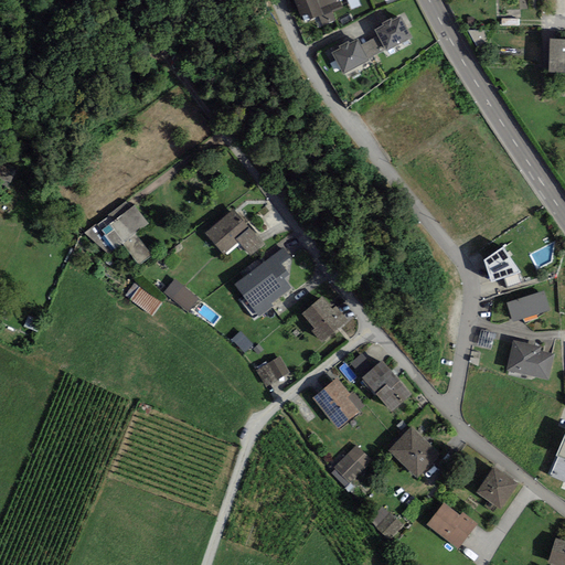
[(317,0),(294,0),(304,23),(319,17),(323,16),(321,9),(317,0)]
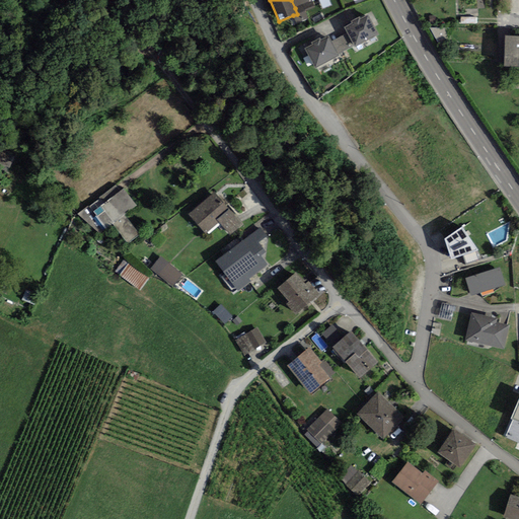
[(309,0),(291,0),(295,8),(310,1),(309,0)]
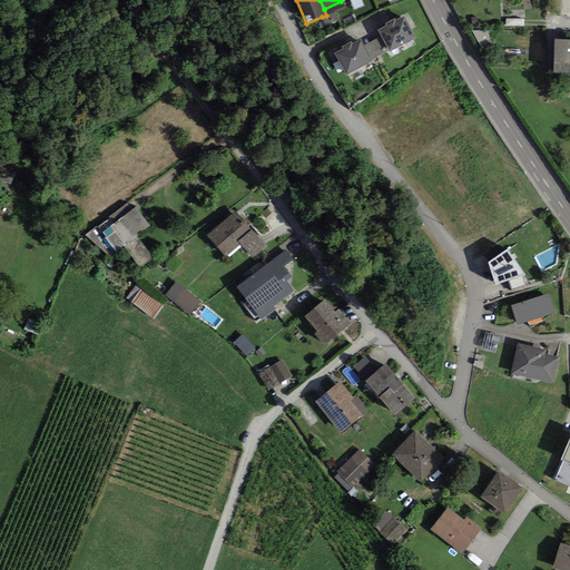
[(346,8),(343,1),(341,1),(324,9),(326,16),(322,17),(325,26),(338,20),(335,12),(346,8)]
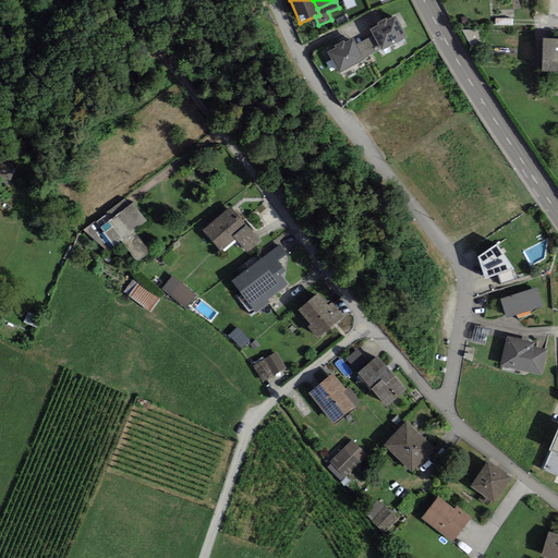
[(381,51),(407,37),(396,15),(388,20),(387,19),(377,23),(378,25),(370,29),(373,36),(380,49),(381,51)]
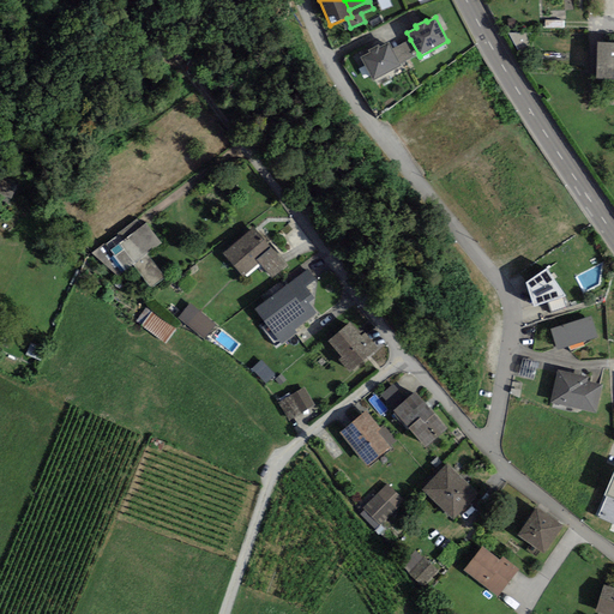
[(401,64),(419,54),(410,40),(392,49),(401,64)]
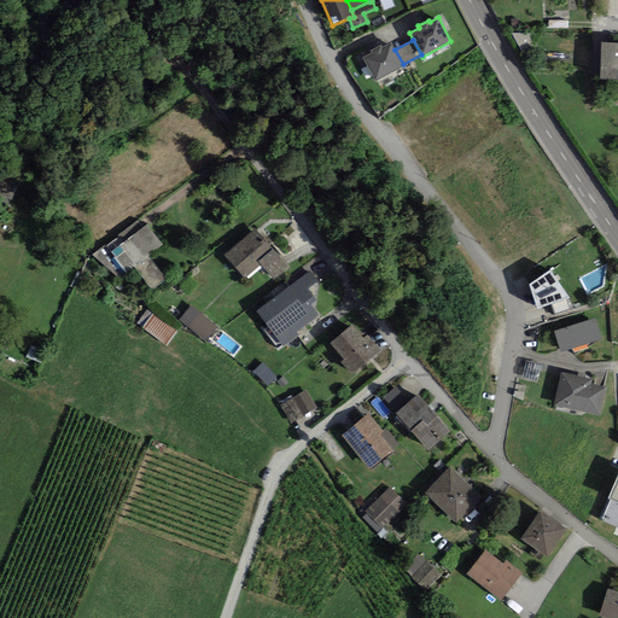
[(375,82),(404,66),(403,64),(395,50),(391,42),(383,47),(382,45),(371,51),(372,53),(362,58),(375,82)]
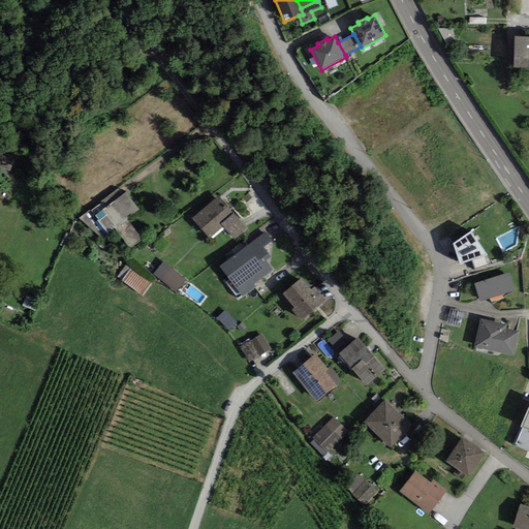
[(528,36),(515,36),(514,67),(528,67),(528,36)]
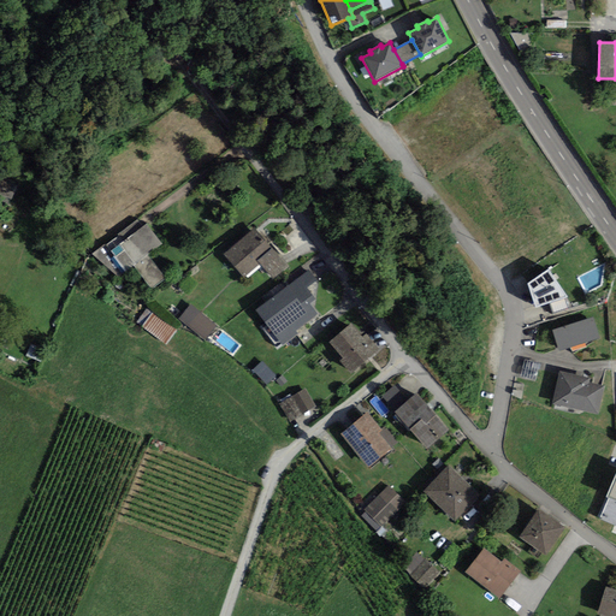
[(0,177),(0,194),(12,200),(18,185),(0,177)]
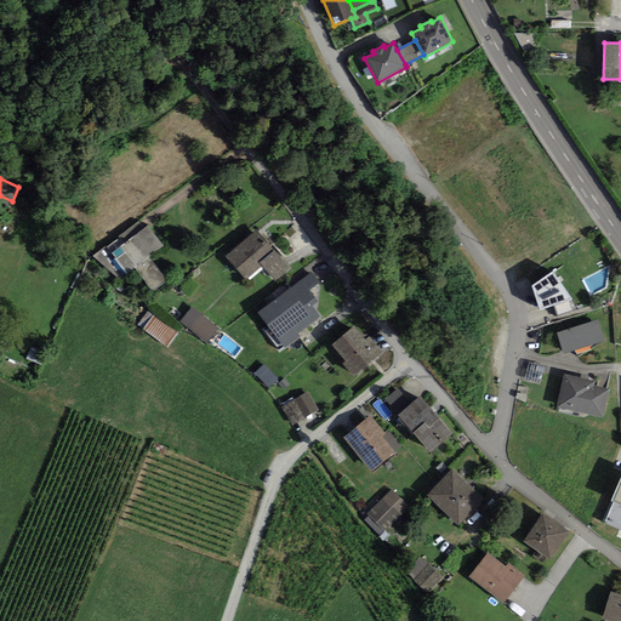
[(120,281),(135,269),(152,292),(167,280),(149,257),(164,246),(148,226),(144,228),(138,222),(93,256),(120,281)]
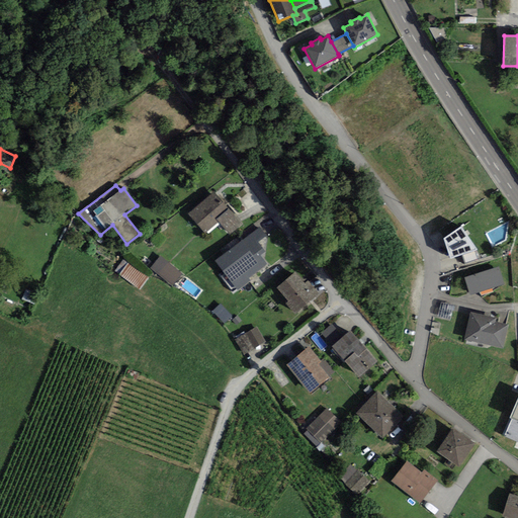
[(213,192),(188,213),(204,234),(219,223),(216,220),(228,209),(213,192)]
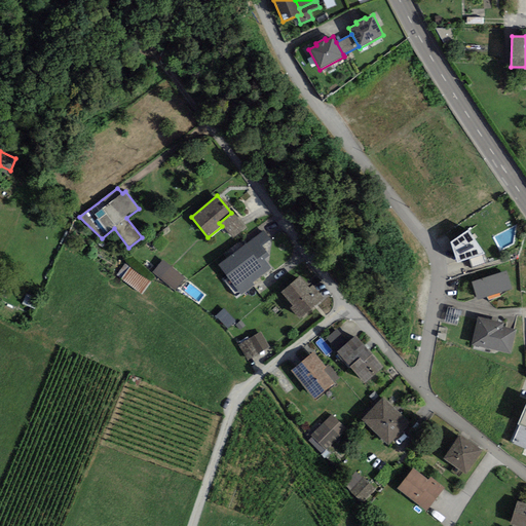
[(231,213),(219,223),(222,226),(233,238),(247,228),(231,213)]
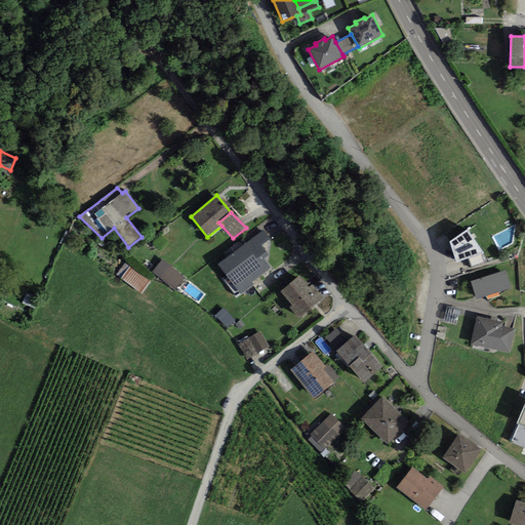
[(468,230),(450,242),(456,263),(468,258),(483,254),(484,254),(468,230)]
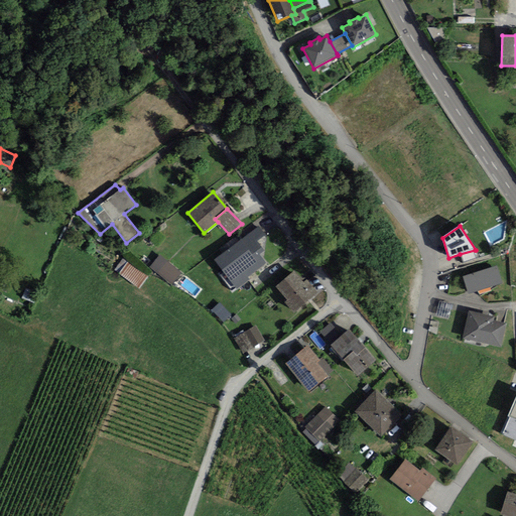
[(266,263),(259,254),(264,251),(257,241),(265,235),(259,227),(214,260),(236,289),(250,279),(248,276),(266,263)]
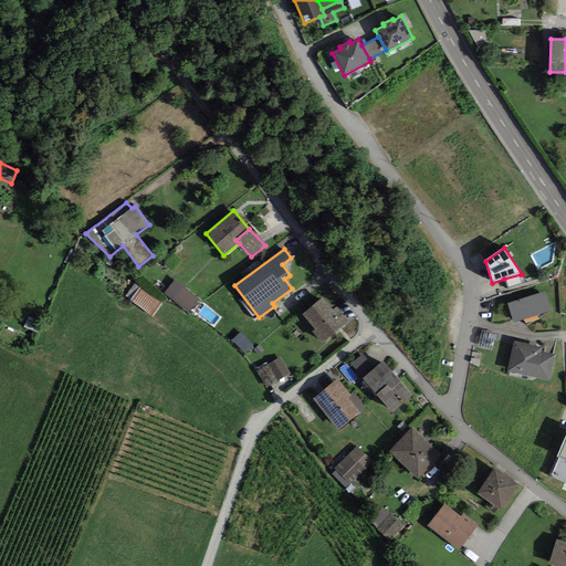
[(521,274),(504,279),(507,289),(526,283),(521,274)]
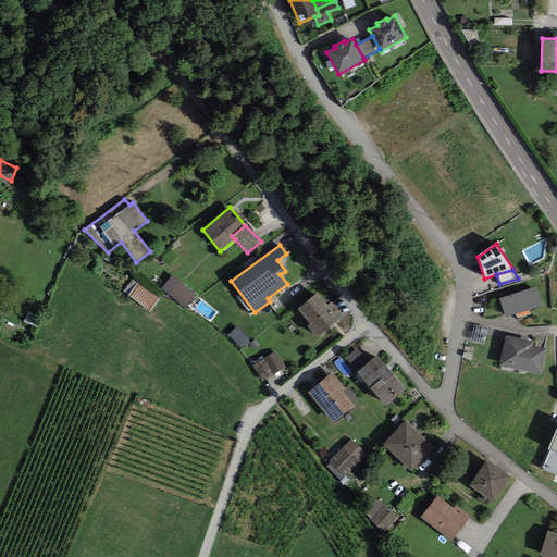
[(196,294),(172,275),(161,288),(185,308),(196,294)]
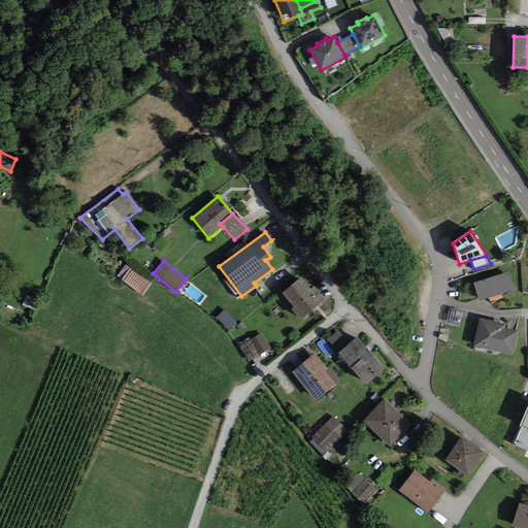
[(142,296),(152,284),(127,264),(117,276),(142,296)]
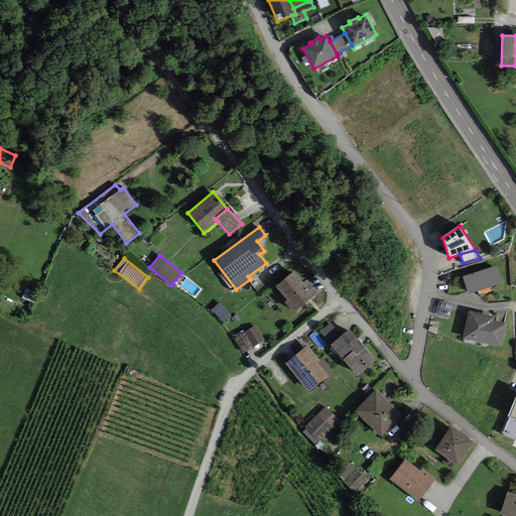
[(497,266),(463,277),(468,294),(502,283),(497,266)]
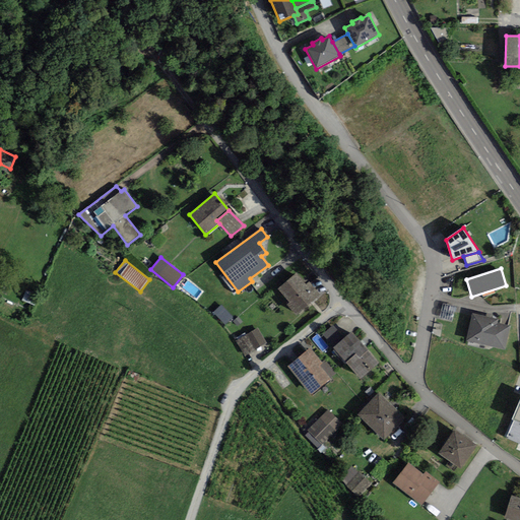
[(278,289),(289,303),(287,305),(296,316),(320,296),(309,282),(306,284),(297,273),(278,289)]
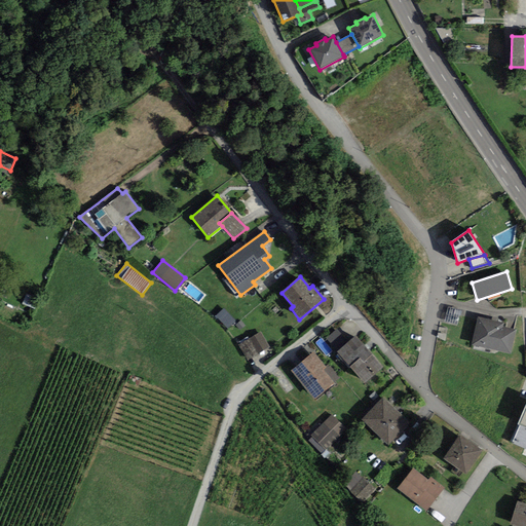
[(457,326),(460,310),(447,307),(444,323),(457,326)]
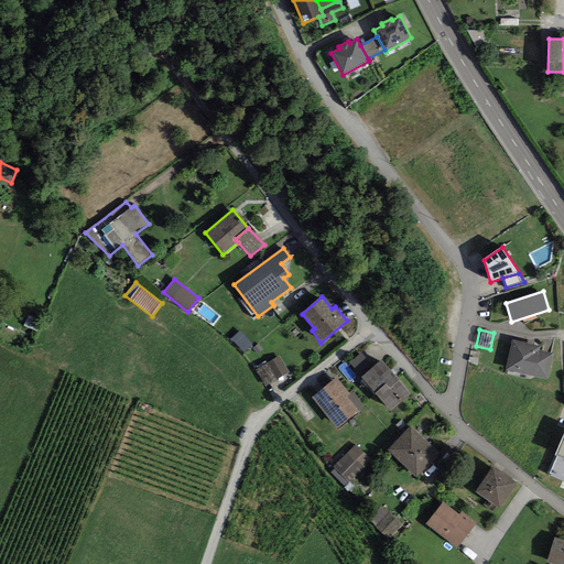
[(243,353),(252,344),(240,332),(231,339),(243,353)]
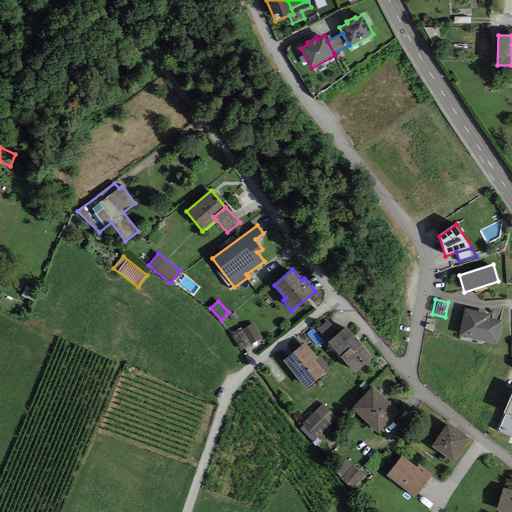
[(459,336),(497,344),(502,321),(489,318),(490,315),(465,309),(459,336)]
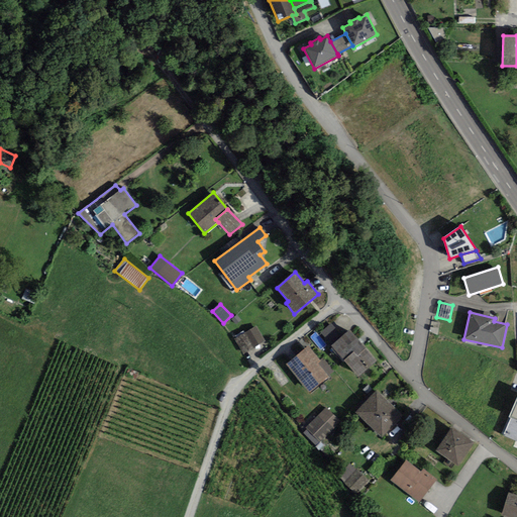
[(236,324),(240,320),(237,316),(232,319),(236,324)]
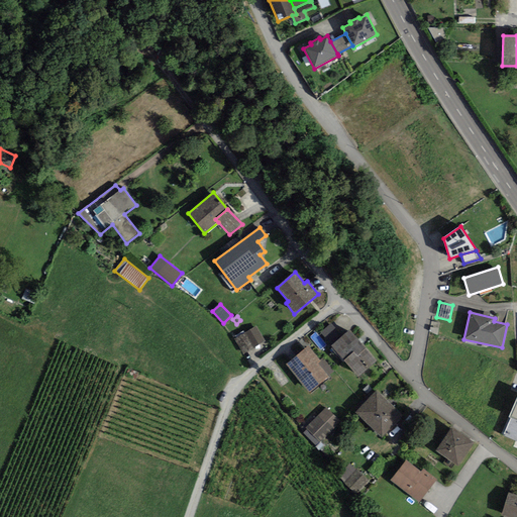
[(320,333),(331,345),(341,336),(331,324),(320,333)]
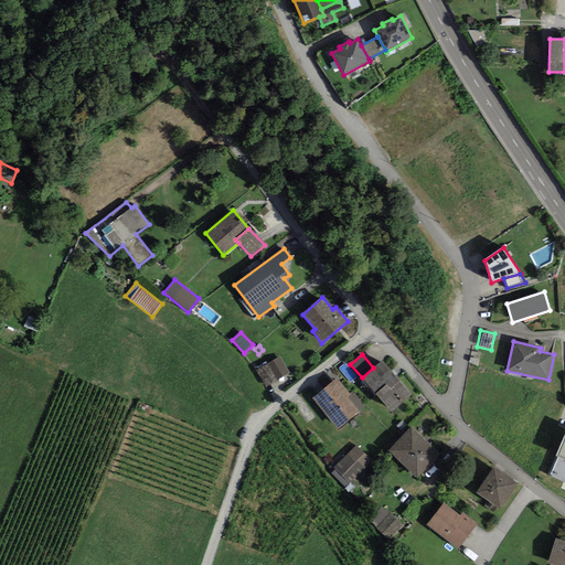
[(289,373),(280,356),(256,370),(266,386),(289,373)]
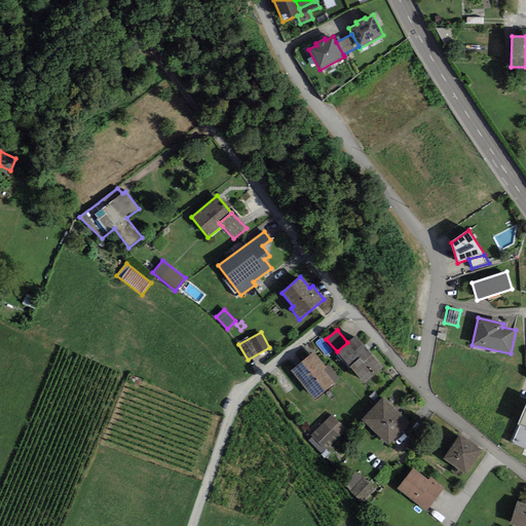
[(364,383),(383,367),(355,335),(347,342),(337,351),(364,383)]
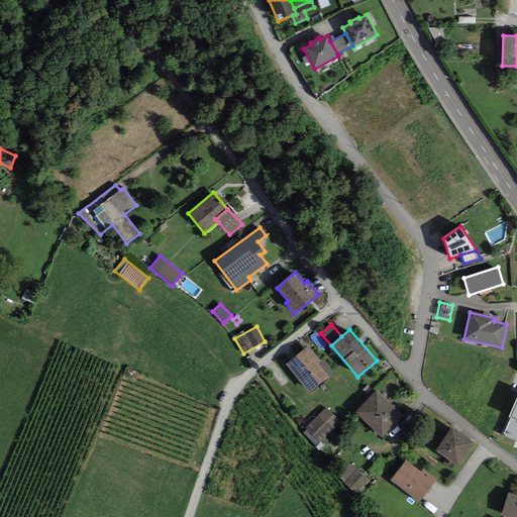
[(308,346),(286,365),(310,394),(329,378),(318,364),(320,362),(308,346)]
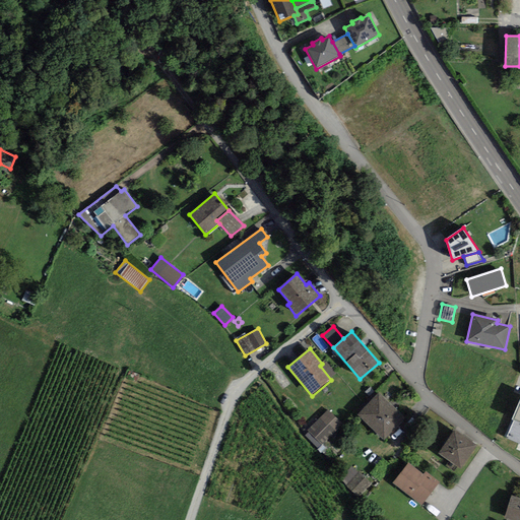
[(405,419),(379,393),(358,414),(384,441),(405,419)]
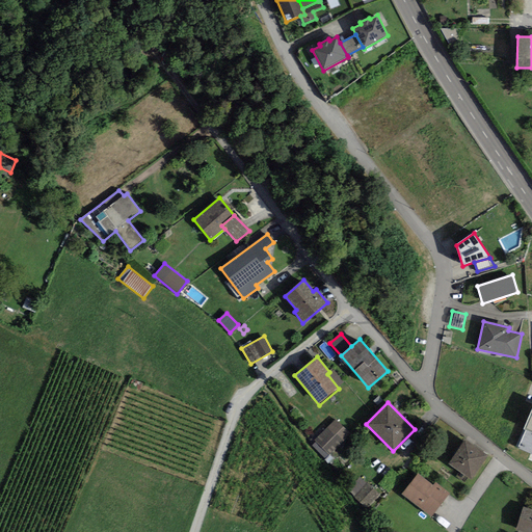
[(531,407),(523,429),(525,430),(517,448),(531,453),(531,407)]
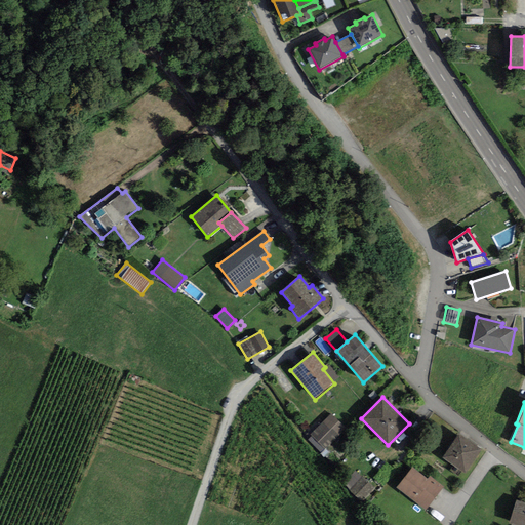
[(347,428),(331,412),(310,434),(325,449),(347,428)]
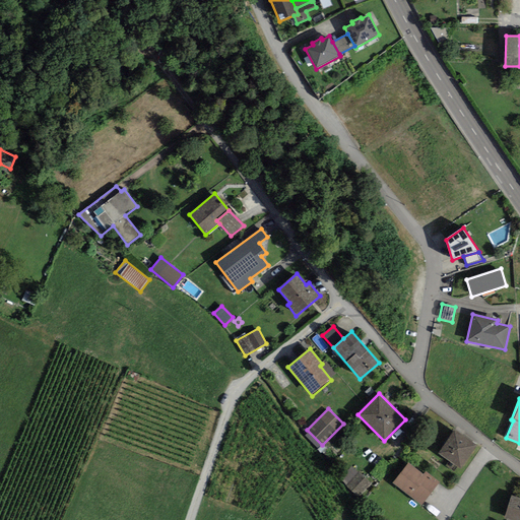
[(460,469),(476,446),(455,431),(439,454),(460,469)]
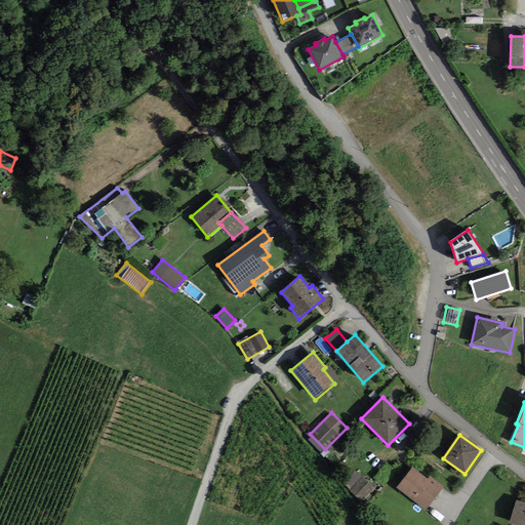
[(426,510),(444,487),(430,476),(427,479),(412,468),(397,487),(426,510)]
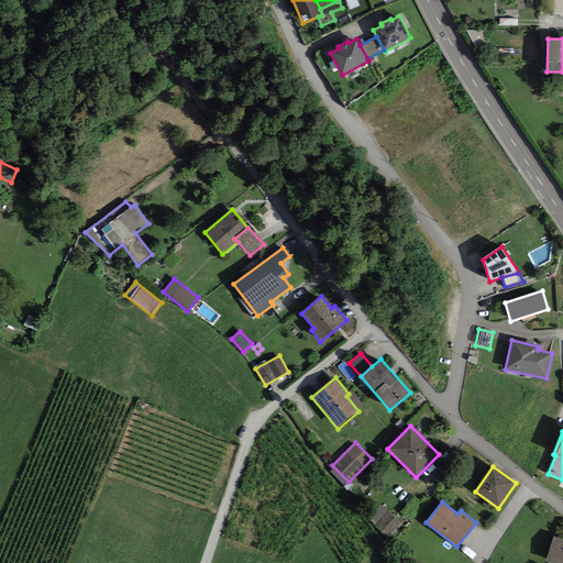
[(401,522),(381,505),(368,519),(389,537),(401,522)]
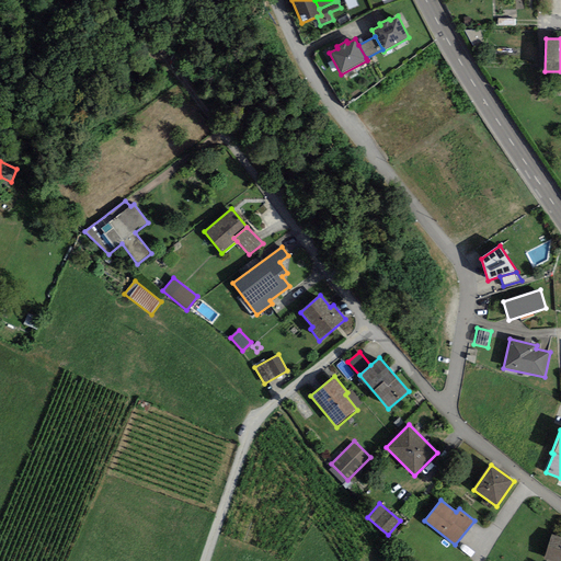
[(560,560),(560,537),(551,535),(544,560),(548,560),(560,560)]
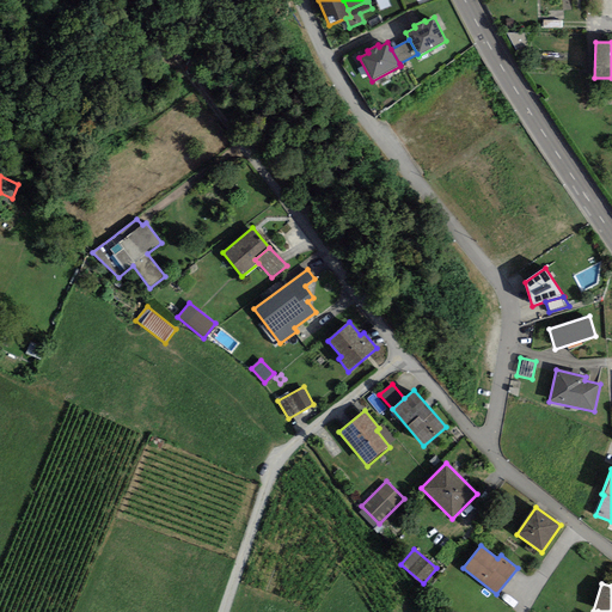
All buildings are outlined.
